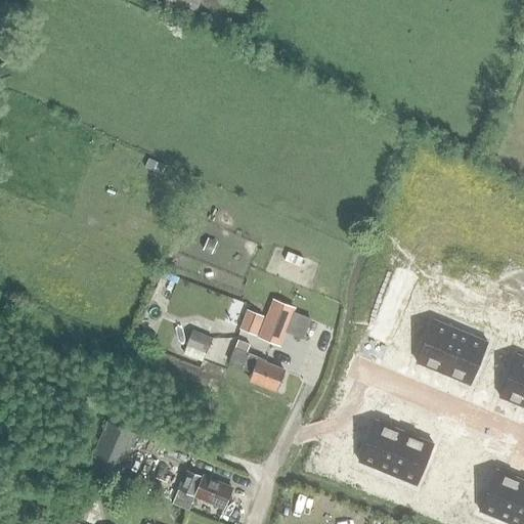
[(164,0),(163,3),(192,16),(200,0),(164,0)]
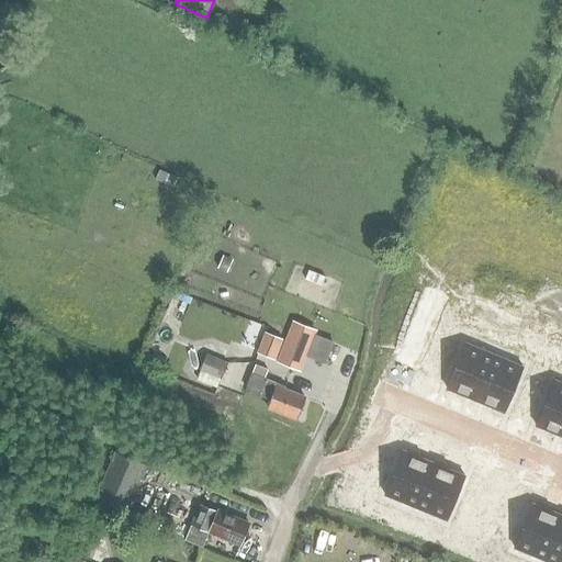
[(471,333),(478,316),(462,310),(456,326),(471,333)]
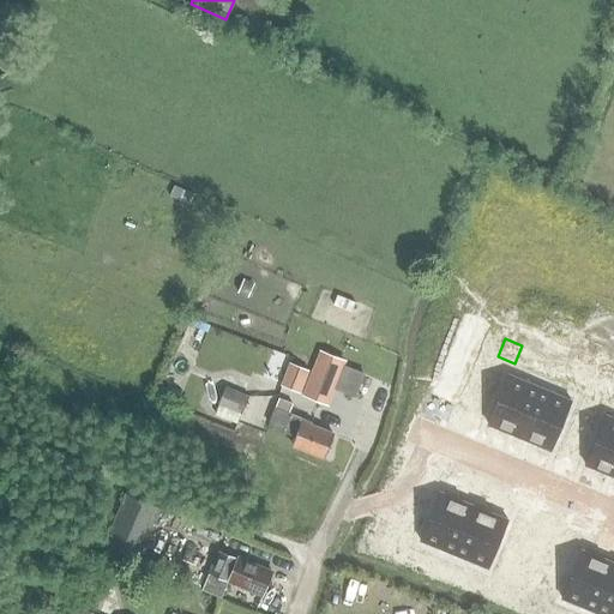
[(319,350),(301,395),(324,404),(342,359),(319,350)]
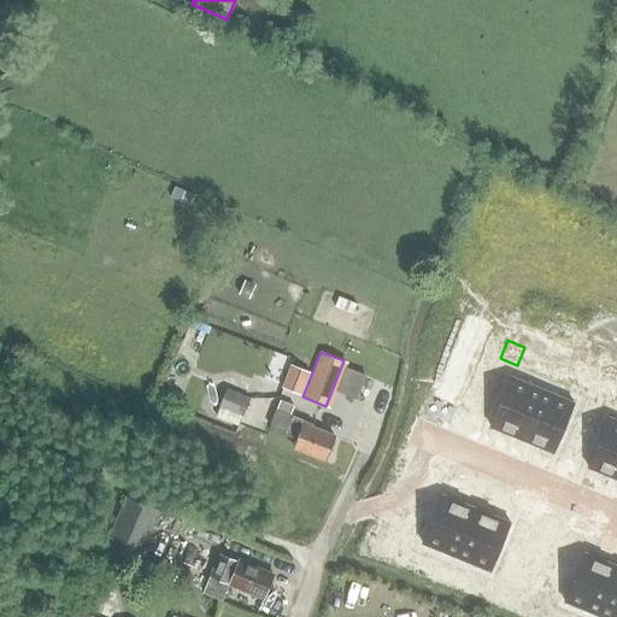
[(289,364),(280,387),(301,395),(310,371),(289,364)]
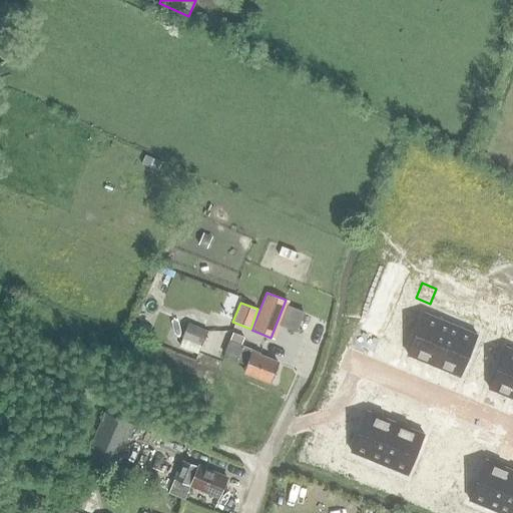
[(425,313),(408,355),(433,366),(451,324),(425,313)]
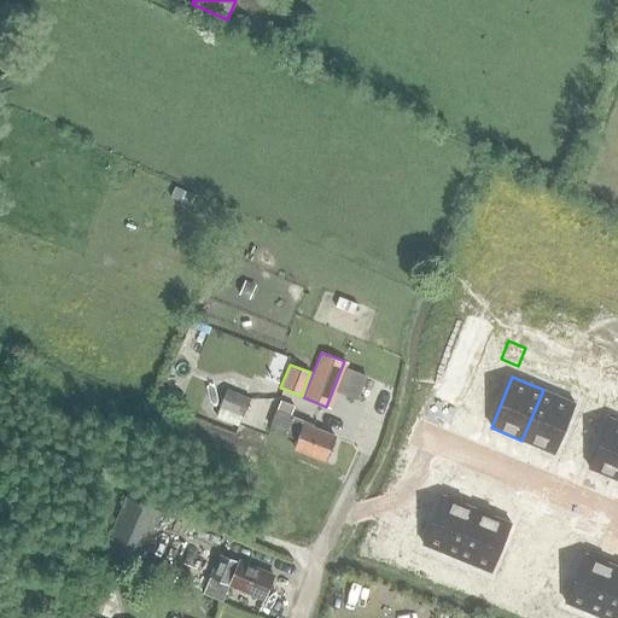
[(243,415),(249,398),(226,390),(220,407),(243,415)]
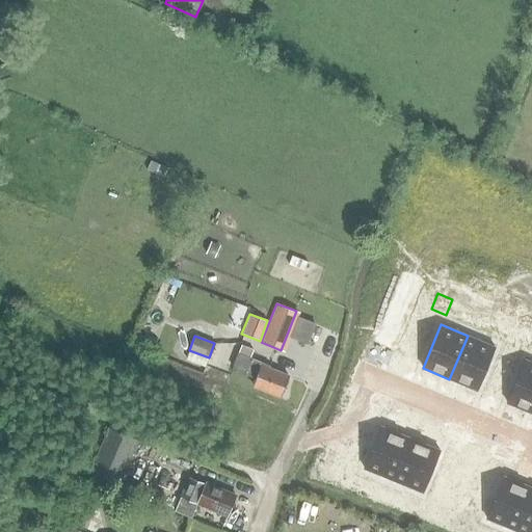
[(468,336),(449,379),(476,391),(495,347),(468,336)]
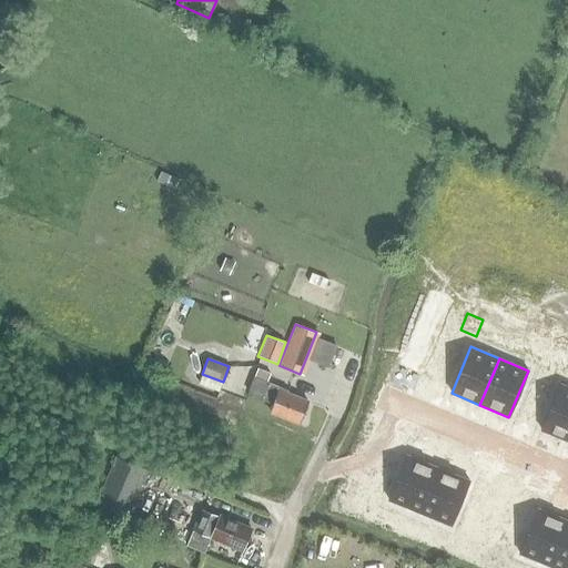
[(537,394),(548,367),(536,362),(525,388),(537,394)]
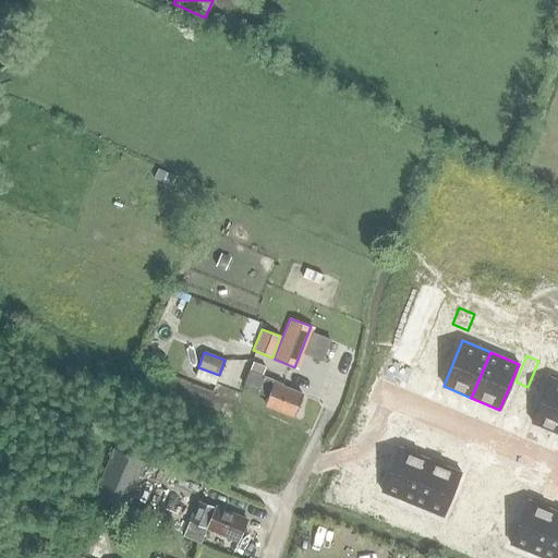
[(540,392),(550,366),(538,361),(528,387),(540,392)]
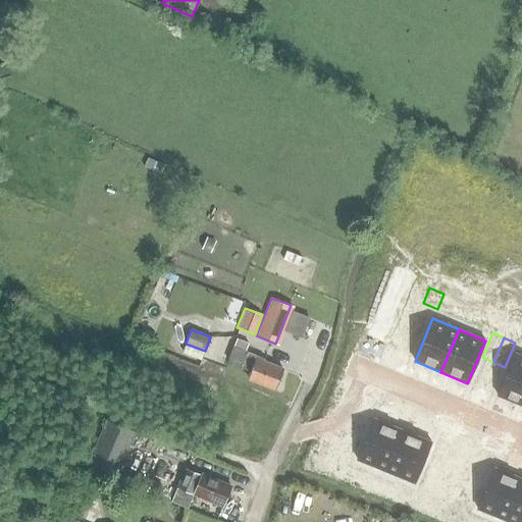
[(248,378),(274,389),(282,370),(263,362),(264,359),(246,352),(248,344),(237,340),(228,361),(251,370),(248,378)]
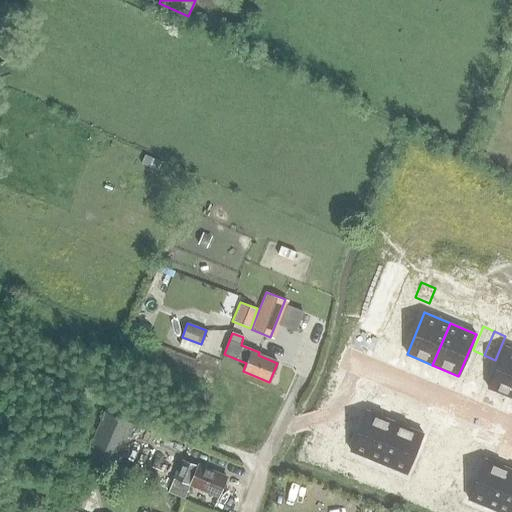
[(511,349),(505,346),(488,388),(511,398),(511,349)]
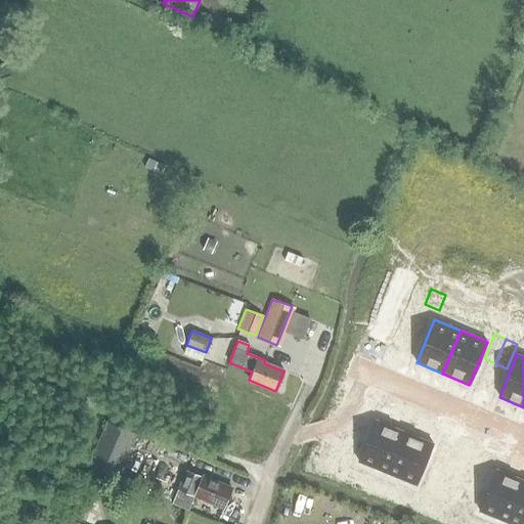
[(376,420),(358,462),(387,473),(404,432),(376,420)]
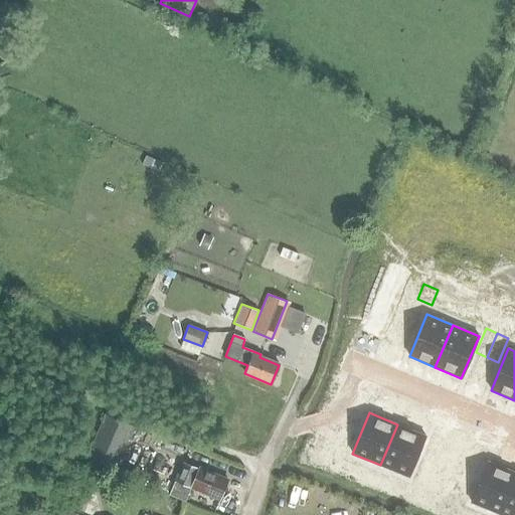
[(106,414),(88,456),(116,468),(134,425),(106,414)]
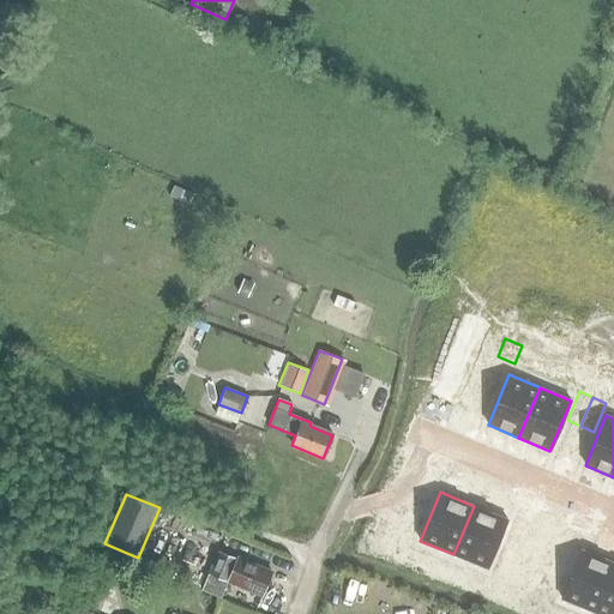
[(474,506),(453,554),(487,569),(507,519),(474,506)]
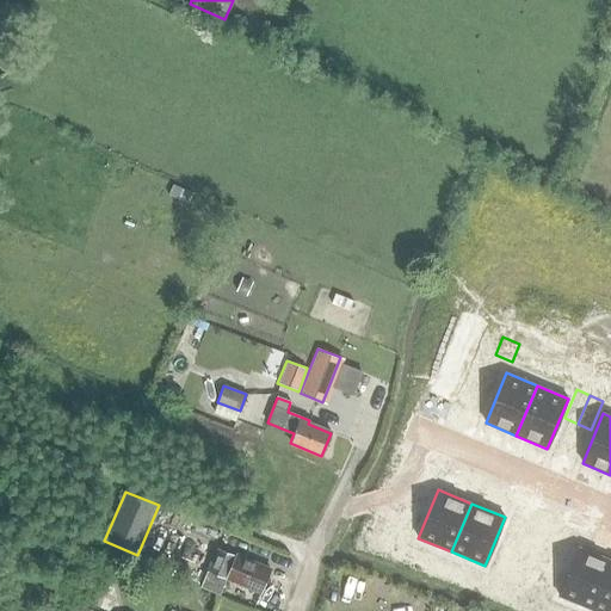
[(610,560),(579,547),(559,596),(592,610),(610,562),(610,560)]
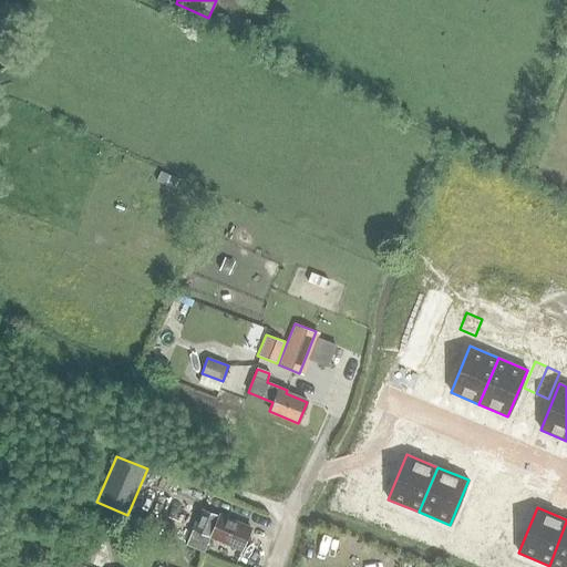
[(85,527),(107,537),(116,518),(93,508),(85,527)]
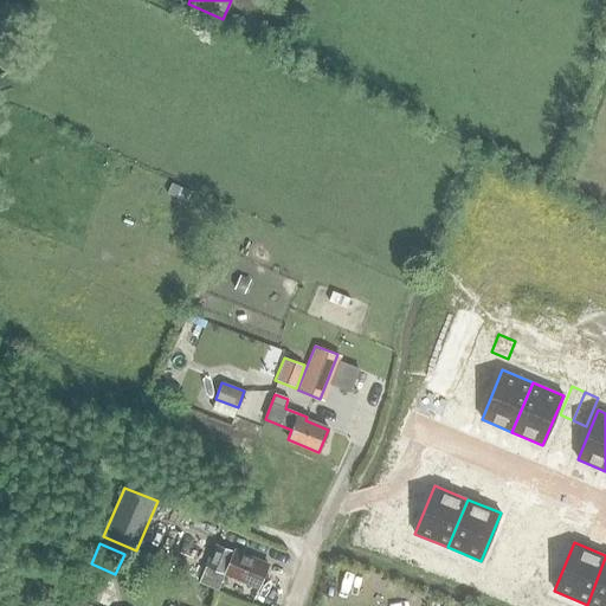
[(234,552),(216,543),(200,581),(218,588),(224,575),(237,581),(238,579),(258,587),(268,566),(251,559),(251,558),(234,550),(234,552)]
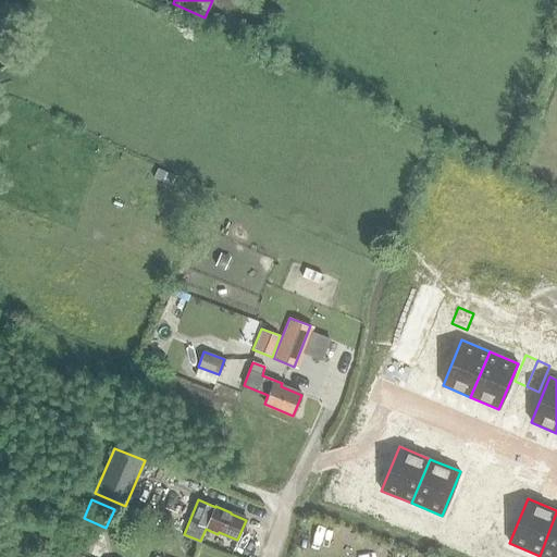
[(480,512),(468,507),(461,524),(472,529),(480,512)]
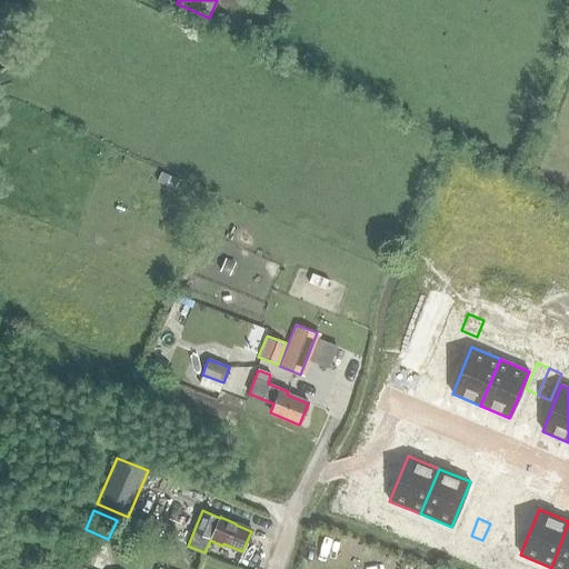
[(568,568),(568,523),(551,568),(555,568),(568,568)]
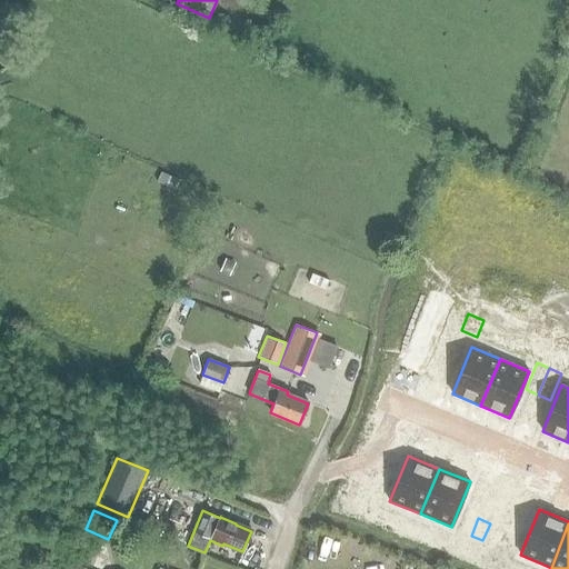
[(517,529),(505,525),(496,545),(508,550),(517,529)]
